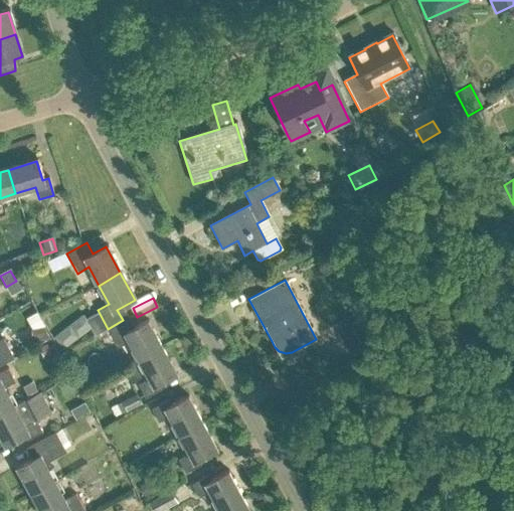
[(40,314),(29,321),(36,334),(47,327),(40,314)]
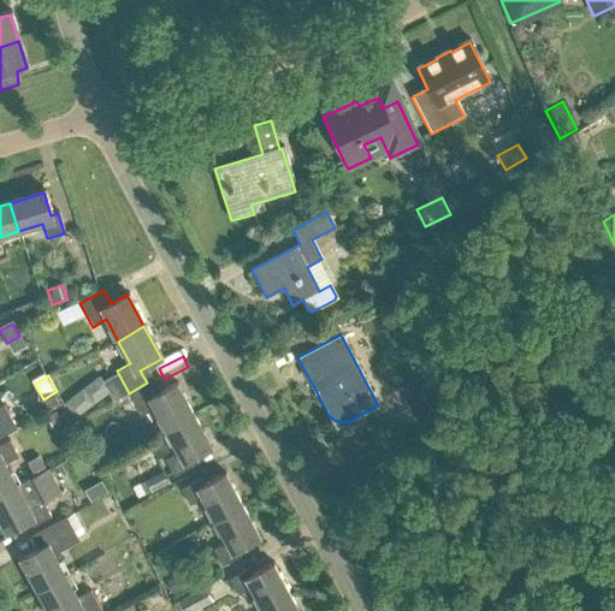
[(118,377),(104,384),(112,402),(128,395),(118,377)]
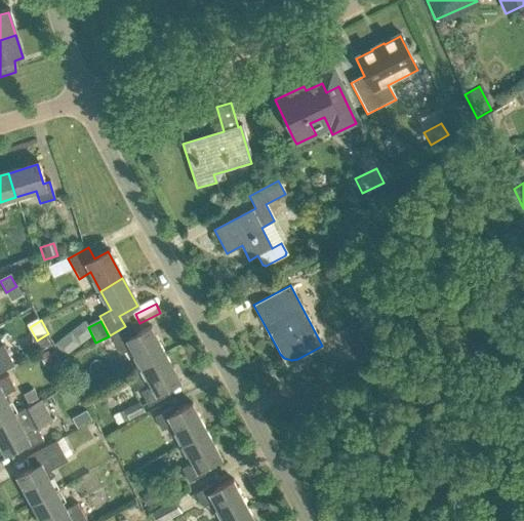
[(132,349),(143,368),(164,356),(149,328),(131,337),(125,326),(110,335),(121,355),(132,349)]
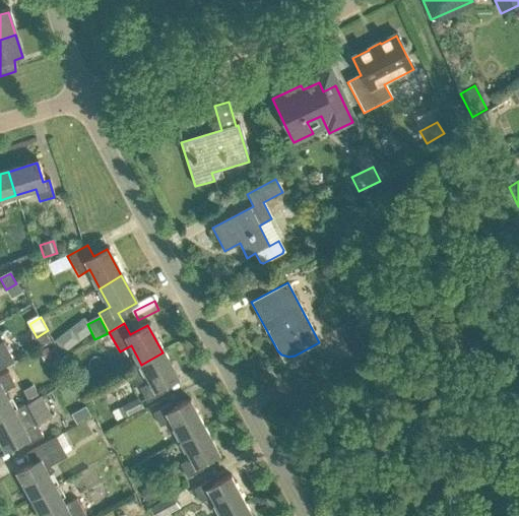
[(54,340),(63,352),(78,340),(69,328),(54,340)]
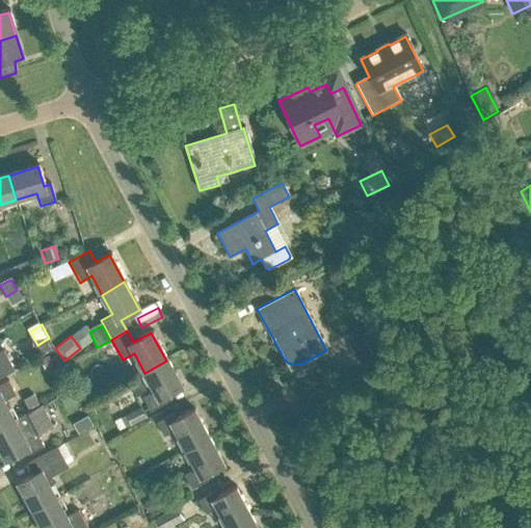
[(0,377),(12,371),(2,352),(0,353),(0,377)]
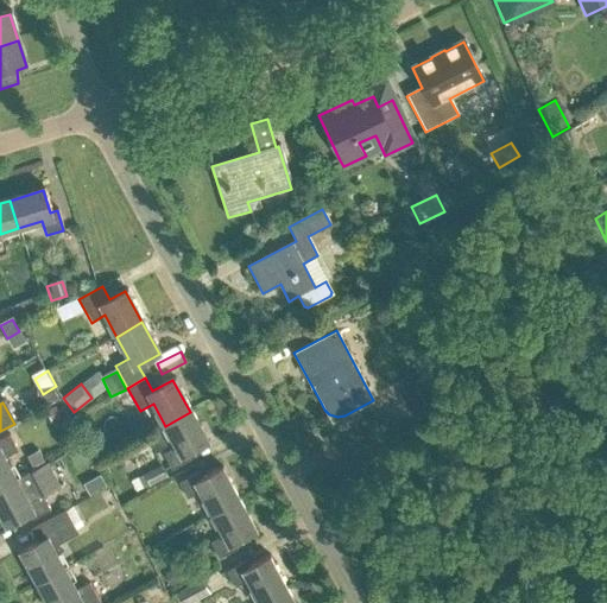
[(164,456),(172,470),(190,461),(187,455),(207,443),(190,412),(165,426),(177,449),(164,456)]
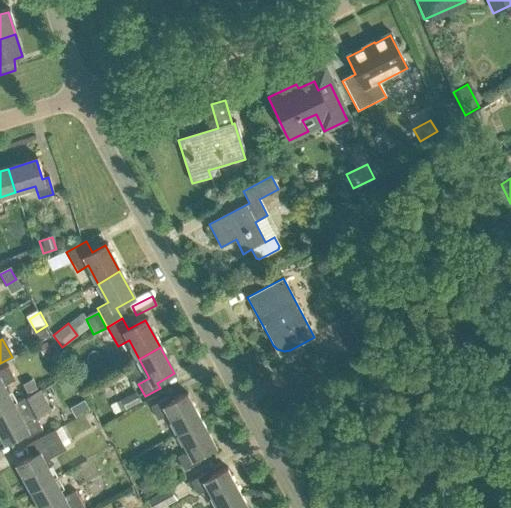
[(0,412),(14,405),(4,386),(14,381),(7,367),(0,370),(0,412)]
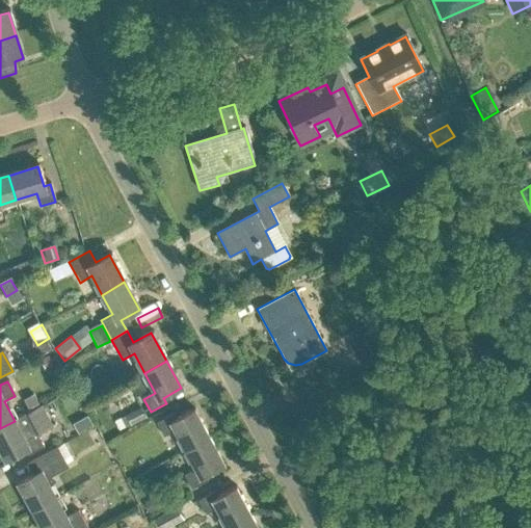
[(74,391),(59,399),(65,410),(80,401),(74,391)]
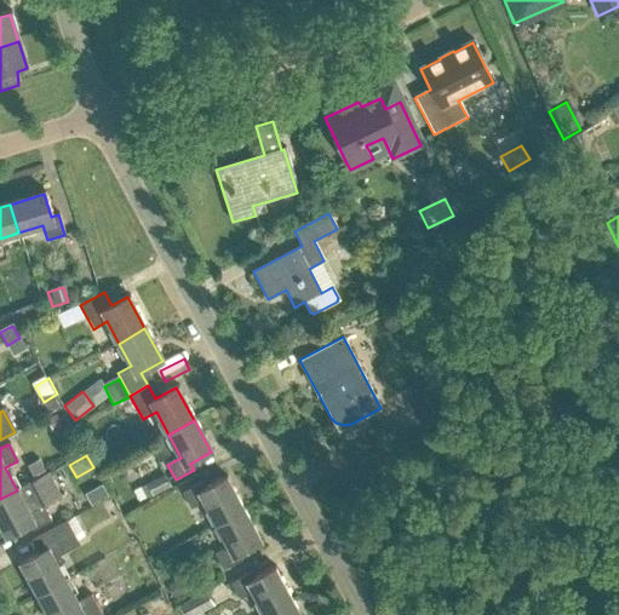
[(0,526),(6,538),(29,526),(32,529),(49,519),(41,506),(61,495),(49,473),(17,490),(0,499),(0,526)]
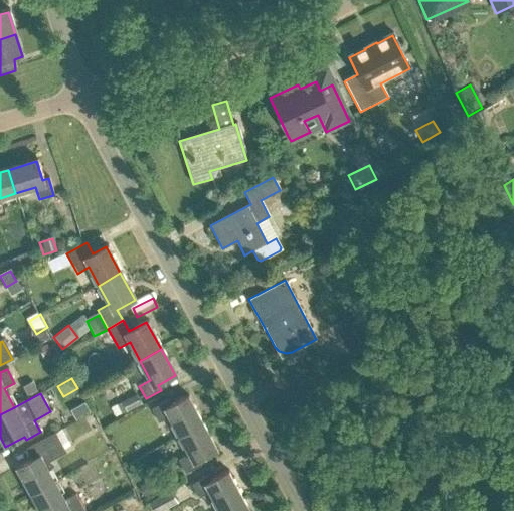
[(122,404),(127,414),(142,407),(136,396),(122,404)]
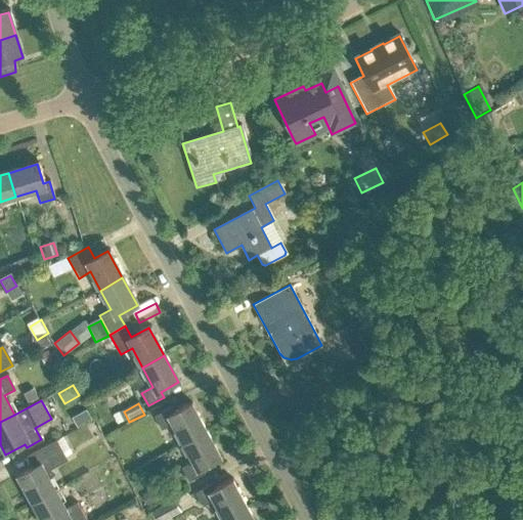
[(173,425),(183,444),(205,431),(189,403),(173,413),(171,408),(155,418),(162,431),(173,425)]
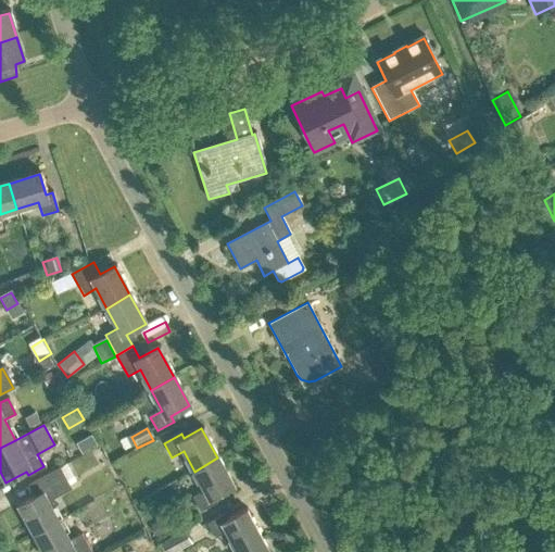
[(84,439),(89,450),(96,447),(90,435),(84,439)]
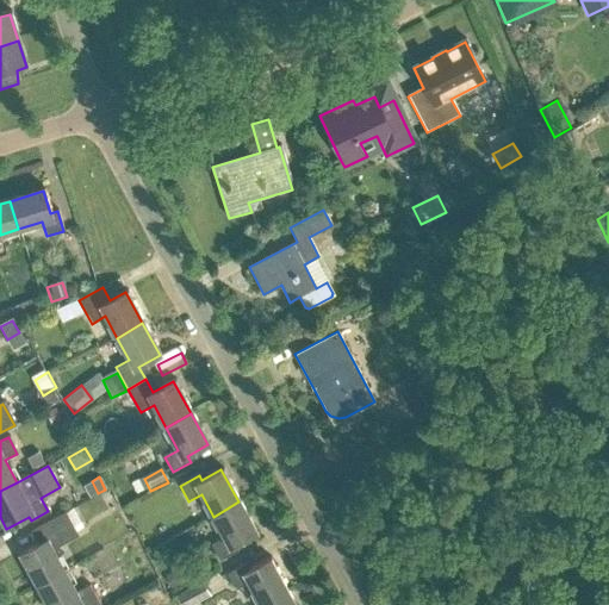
[(212,546),(221,561),(238,550),(236,544),(256,534),(238,501),(213,517),(225,538),(212,546)]
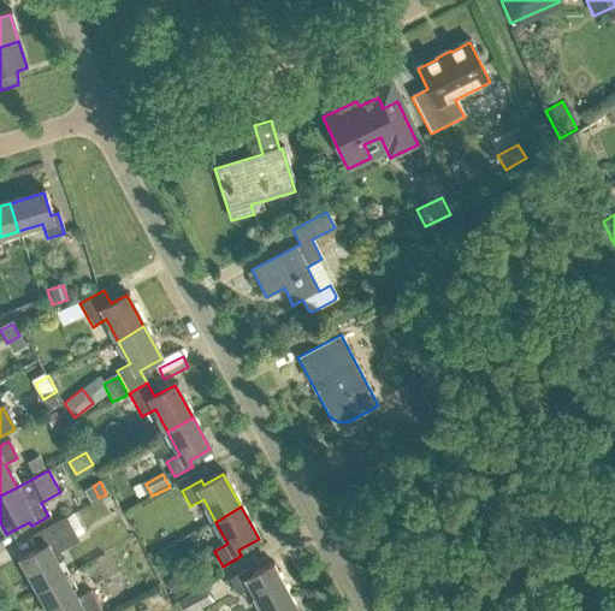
[(21,559),(37,592),(65,577),(53,556),(78,541),(66,518),(35,535),(41,549),(21,559)]
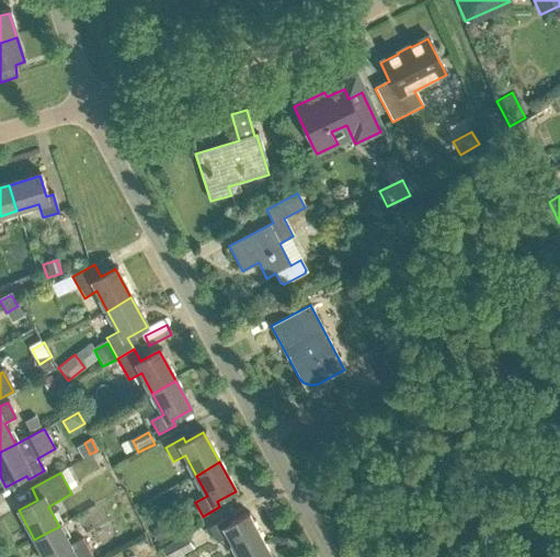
[(229,536),(239,556),(242,556),(263,544),(248,514),(229,524),(227,520),(210,530),(217,543),(229,536)]
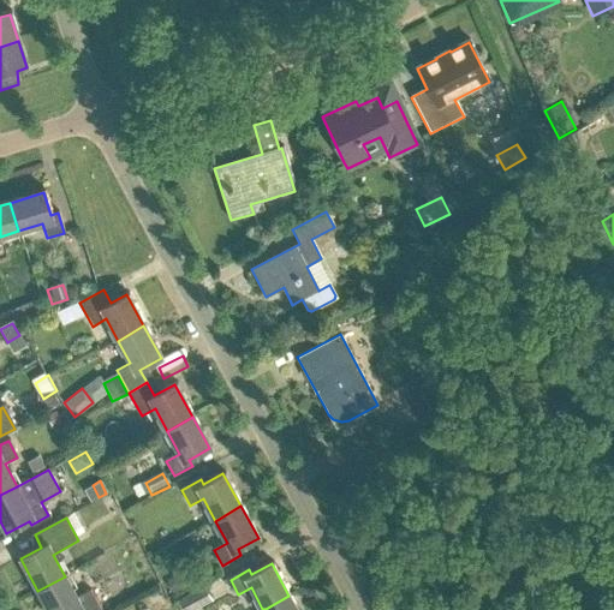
[(161,580),(170,596),(188,585),(179,570),(161,580)]
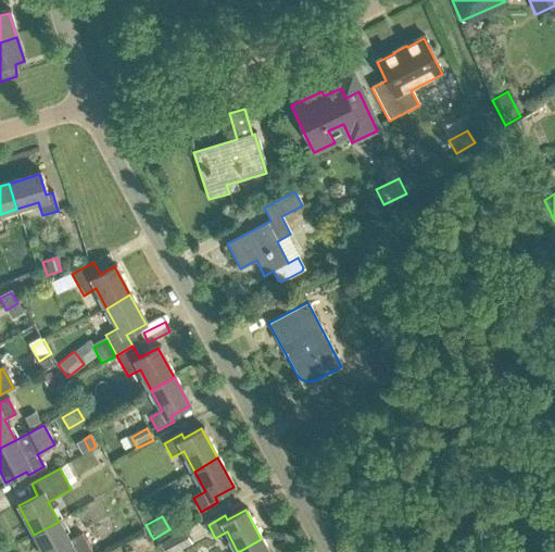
[(90,551),(82,535),(70,541),(59,522),(34,535),(42,551),(90,551)]
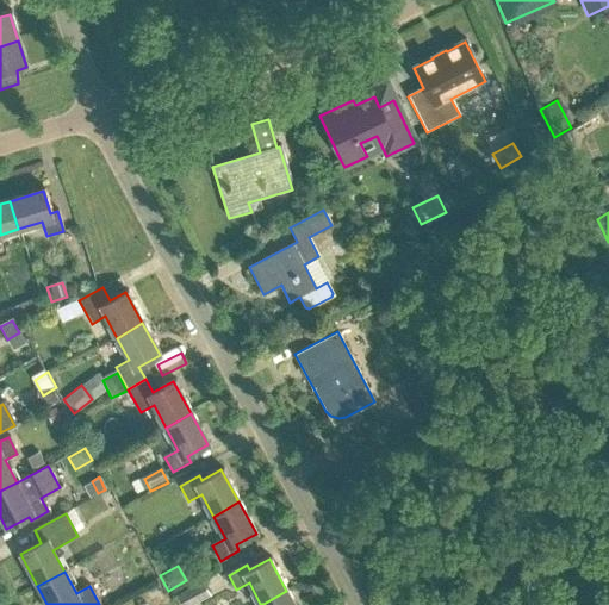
[(173,596),(178,604),(192,604),(210,596),(200,580),(173,596)]
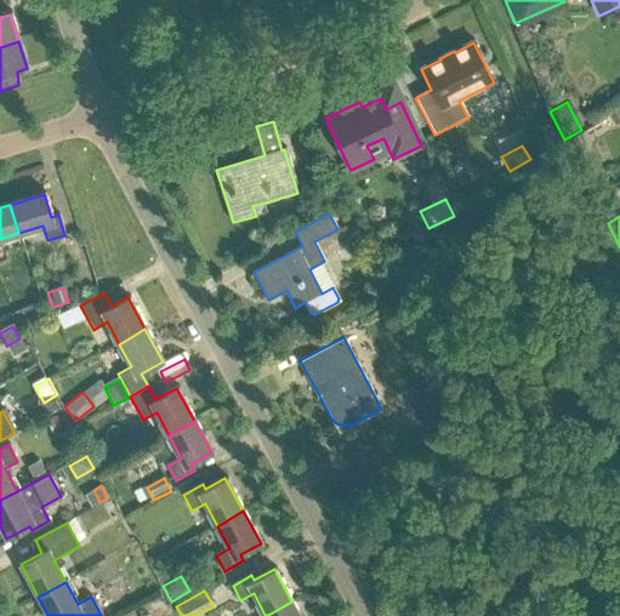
[(299,615),(291,602),(268,615),(299,615)]
